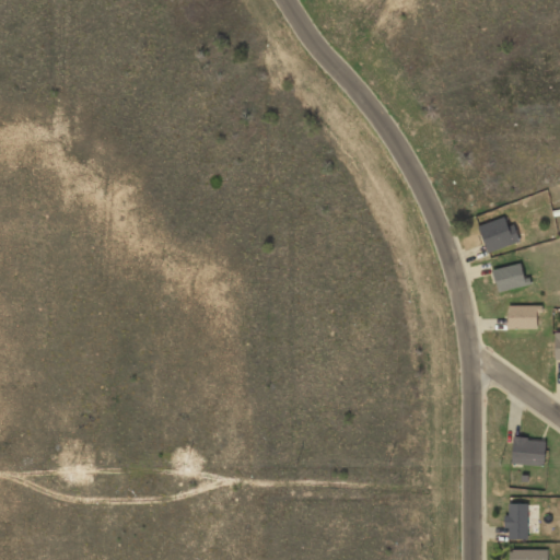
[(478,225),(487,252),(518,241),(513,224),(508,225),(503,217),(478,225)]
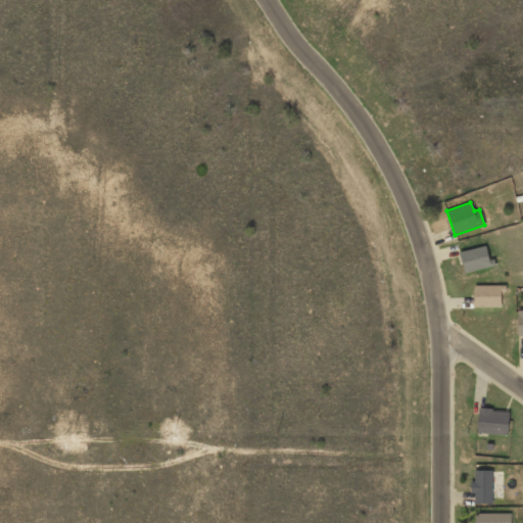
[(459,252),(464,273),(495,266),(493,258),(488,259),(485,245),(459,252)]
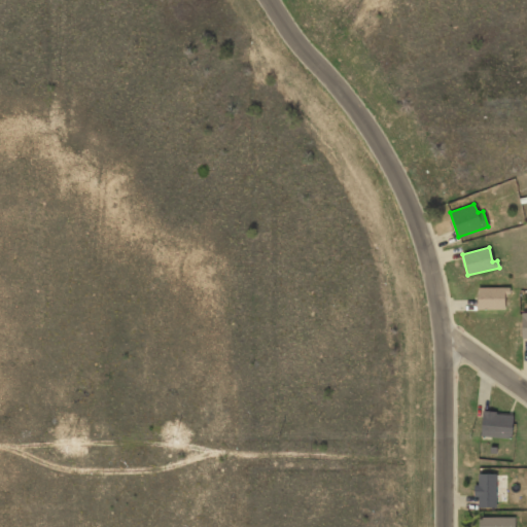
[(478,287),(478,296),(476,296),(476,309),(504,309),(503,294),(510,294),(510,287),(478,287)]
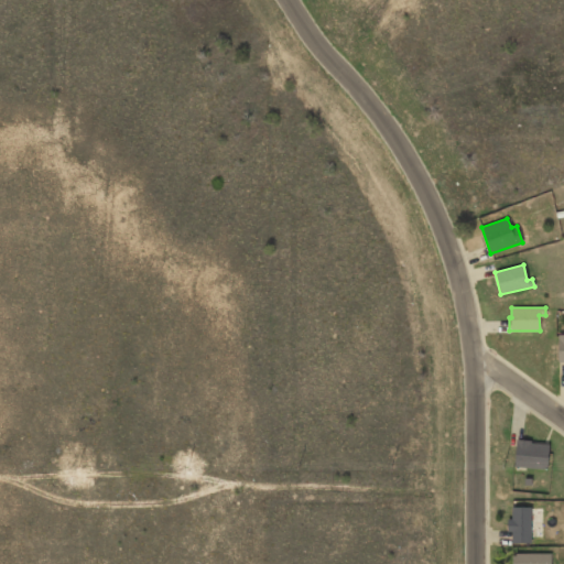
[(549,469),(549,442),(516,442),(516,469),(549,469)]
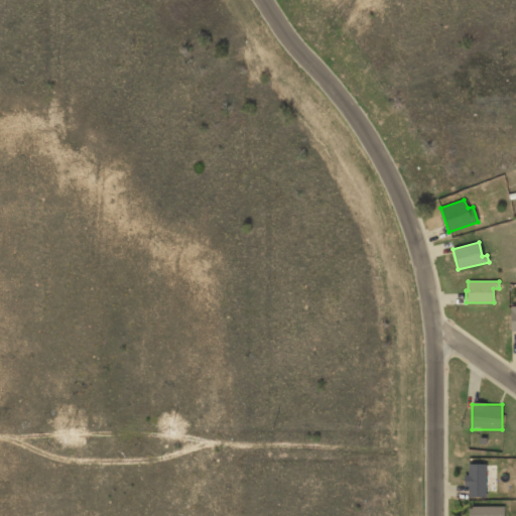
[(486,498),(486,465),(466,465),(466,498),(486,498)]
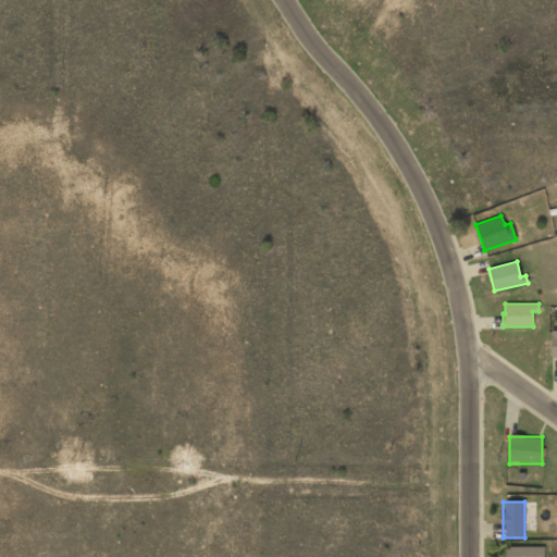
[(543,556),(544,547),(506,547),(506,556),(543,556)]
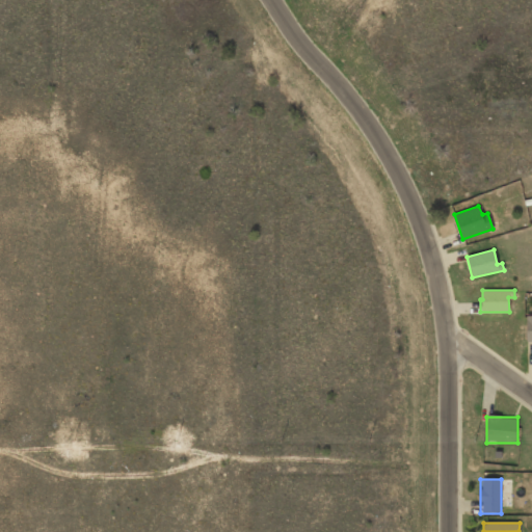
All buildings are outlined.
